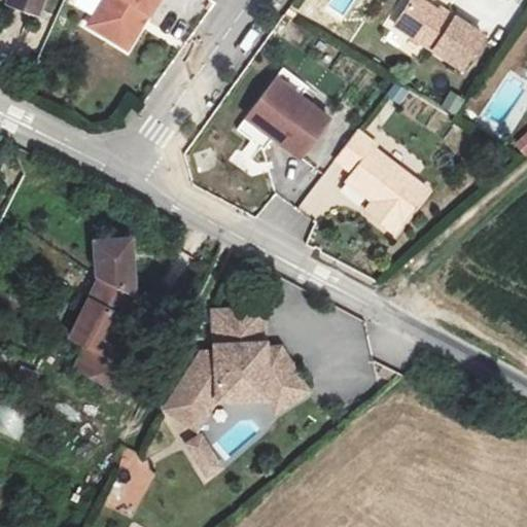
[(4,0),(4,2),(35,13),(39,0),(4,0)]
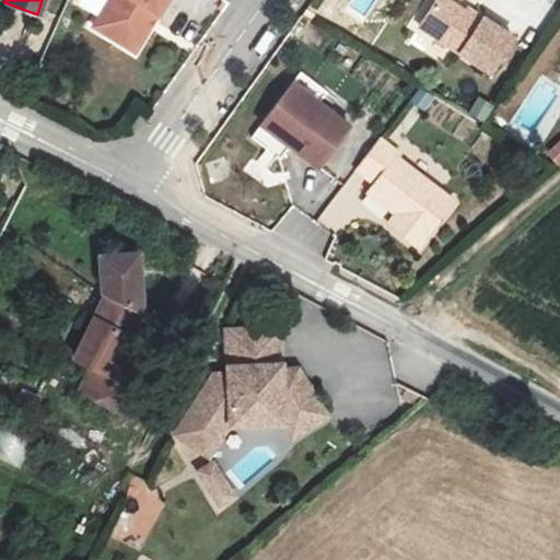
[(156,13),(165,0),(108,0),(93,26),(125,46),(148,9),(156,13)]
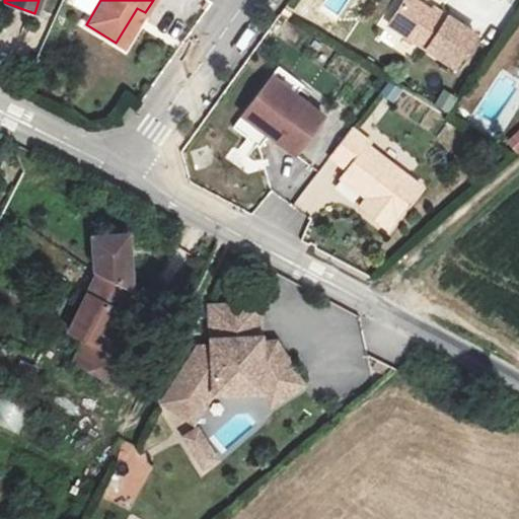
[(444,20),(413,0),(403,0),(388,24),(454,67),(475,33),(447,16),(444,20)]
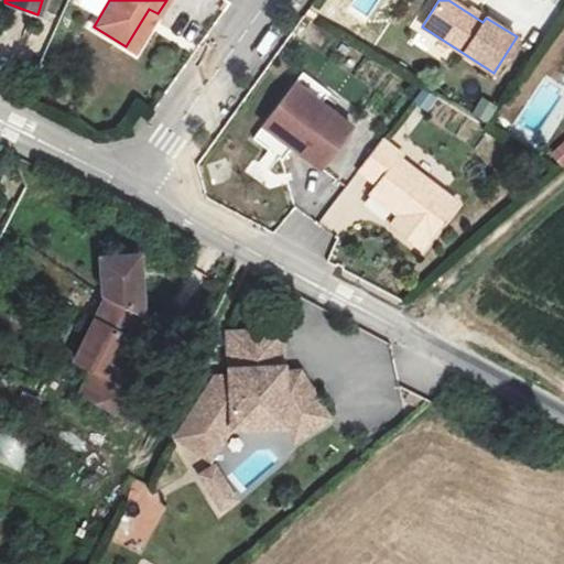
[(487,0),(487,1),(508,10),(511,0),(487,0)]
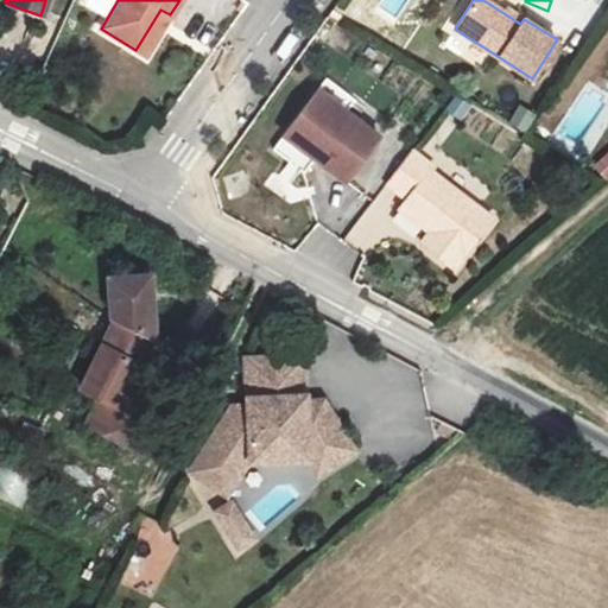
[(135,50),(146,56),(170,14),(160,10),(135,50)]
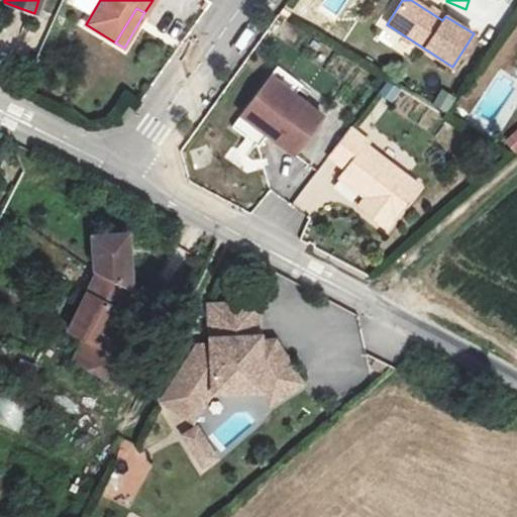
[(302,84),(278,66),(232,125),(259,144),(268,132),(294,152),(322,115),(295,93),(302,84)]
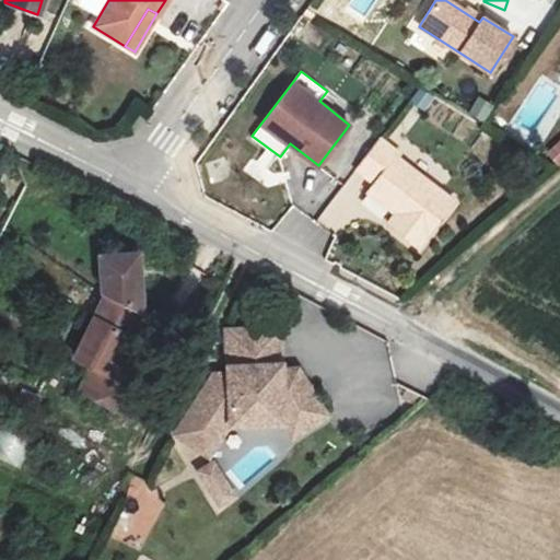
[(485,123),(493,105),(477,97),(468,115),(485,123)]
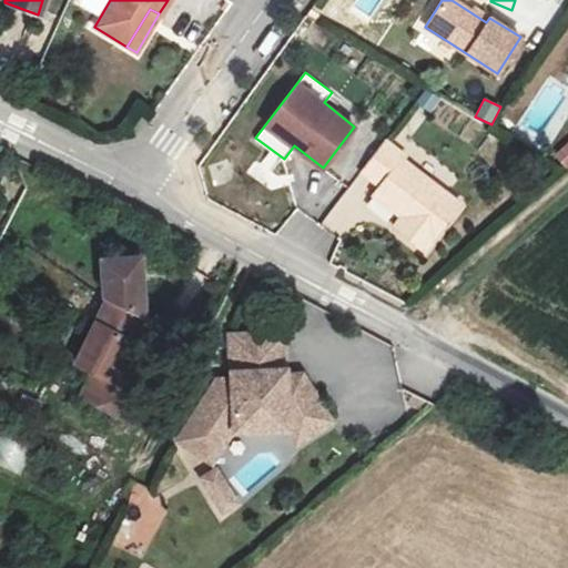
[(394,226),(424,250),(459,203),(402,159),(405,155),(385,140),(361,170),(381,185),(408,206),(402,216),(394,226)]
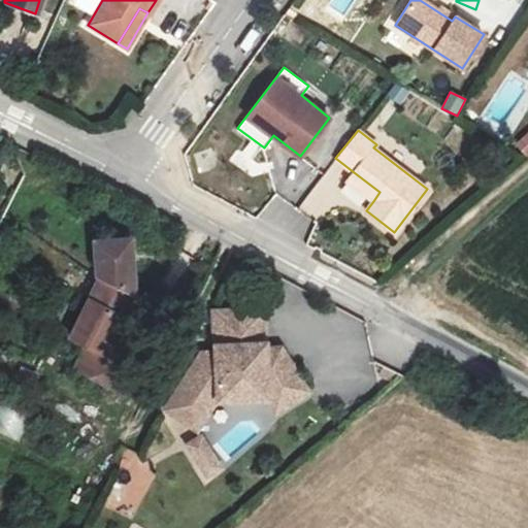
[(527,131),(516,142),(526,156),(527,154),(527,131)]
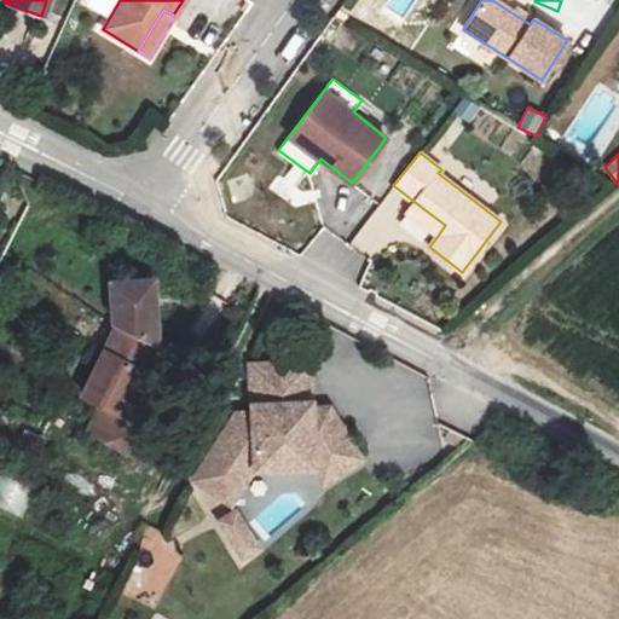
[(415,202),(408,212),(438,236),(445,225),(415,202)]
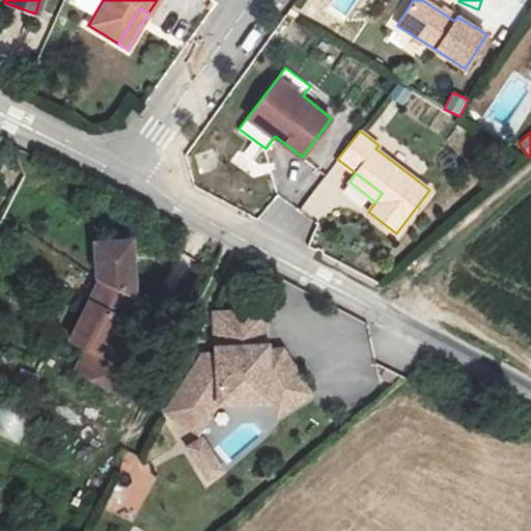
[(81,347),(71,371),(119,394),(137,357),(104,341),(127,294),(122,240),(87,243),(90,277),(93,279),(64,339),(81,347)]
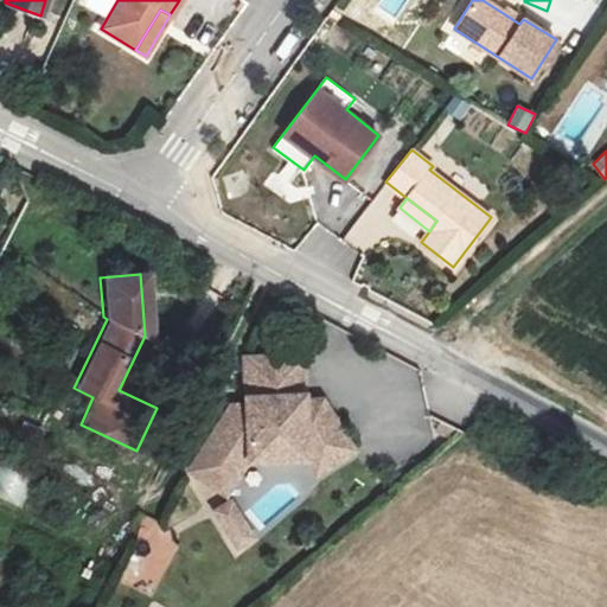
[(298,350),(234,355),(236,393),(229,394),(230,419),(211,421),(209,439),(178,470),(217,498),(244,465),(296,464),(306,477),(349,452),(317,397),(299,397),(298,350)]
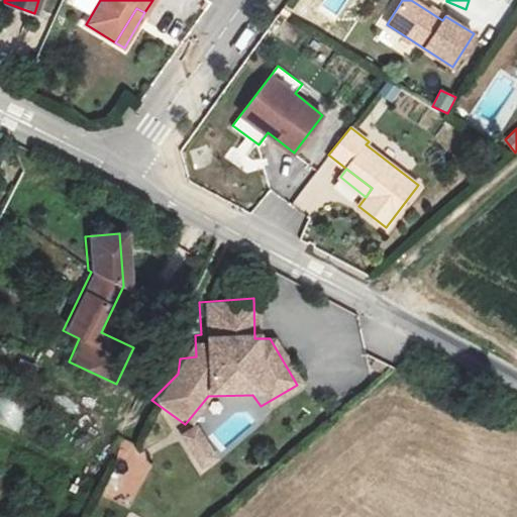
[(0,392),(0,423),(16,432),(29,408),(0,392)]
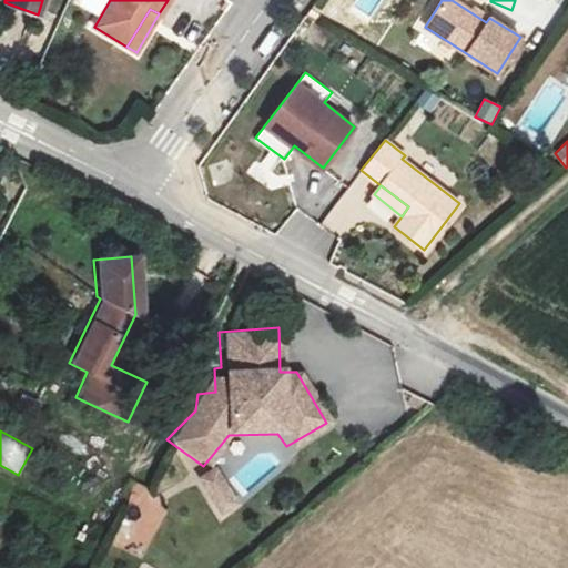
[(234,507),(206,467),(190,476),(214,517),(234,507)]
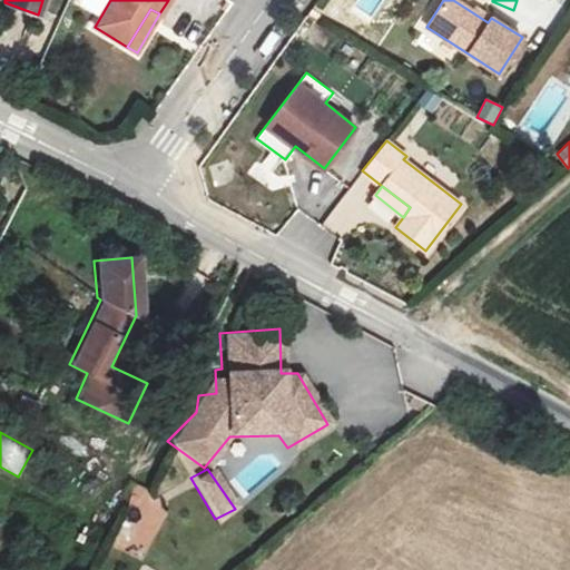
[(135,493),(114,539),(146,553),(166,507),(135,493)]
